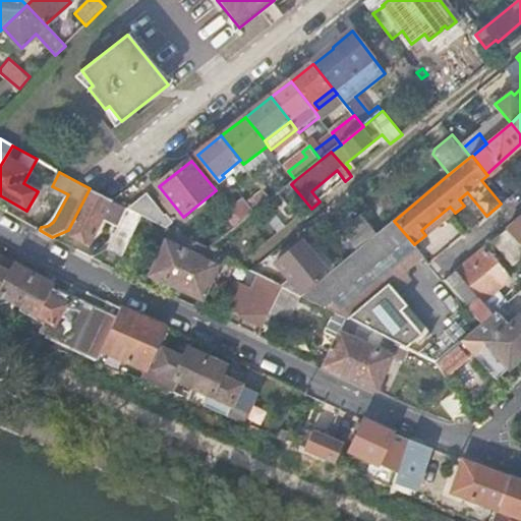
[(291,185),(280,194),(291,208),(302,197),(291,184),(290,184),(291,185)]
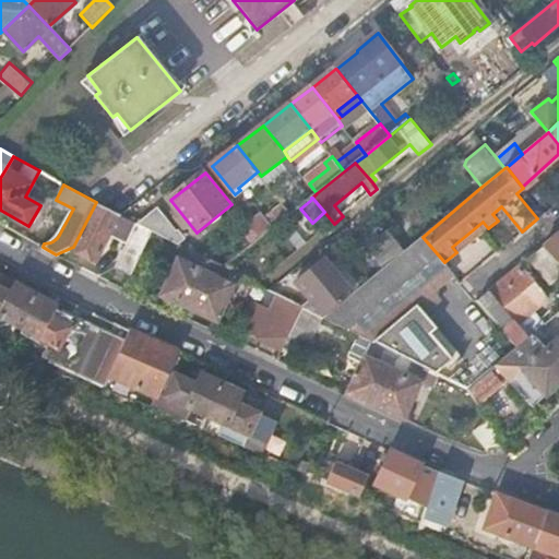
[(139,224),(96,202),(73,247),(98,261),(111,236),(128,244),(139,224)]
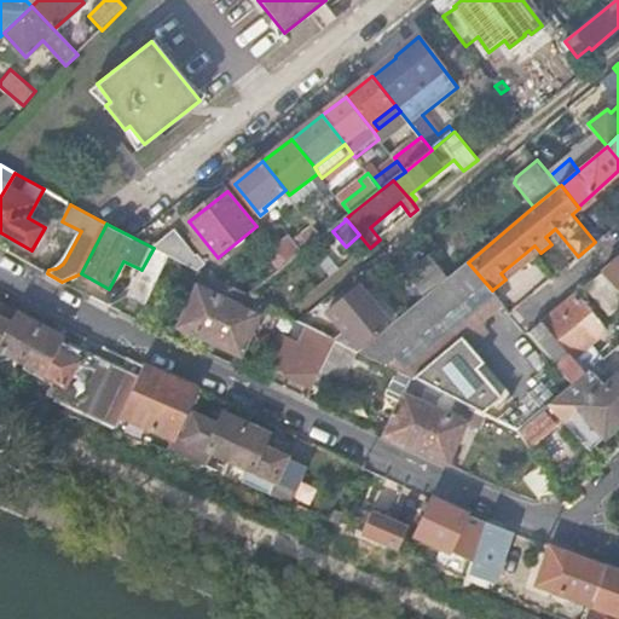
[(316,229),(282,254),(290,265),(323,238),(316,229)]
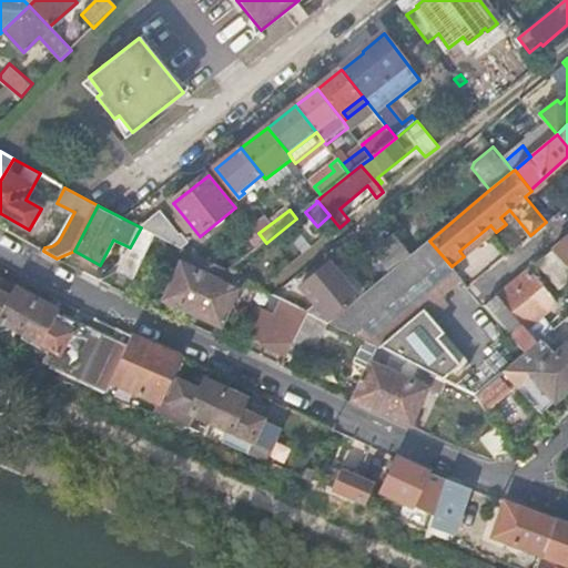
[(163,212),(142,227),(156,235),(183,249),(191,243),(183,233),(180,235),(163,212)]
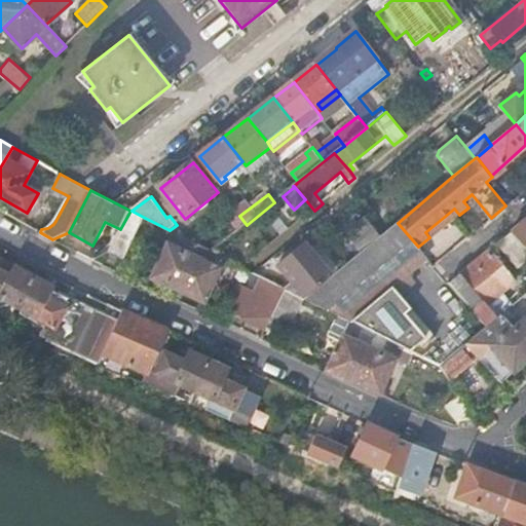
[(342,225),(365,251),(382,236),(362,210),(342,225)]
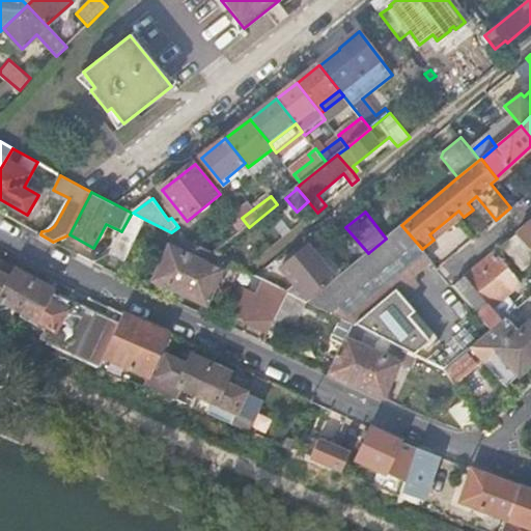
[(133,213),(132,213),(121,231),(110,254),(126,261),(146,220),(133,213)]
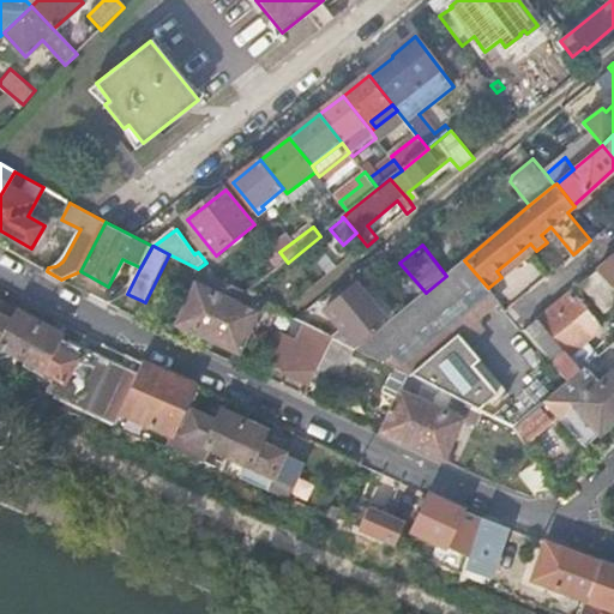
[(613,256),(597,271),(613,289),(613,256)]
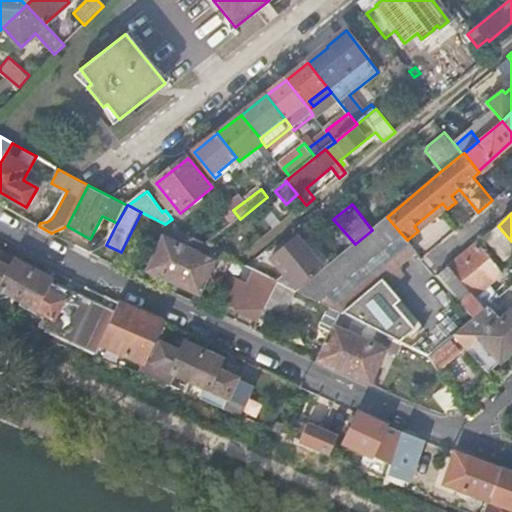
[(345,315),(366,325),(391,338),(399,342),(420,325),(396,296),(388,287),(403,275),(396,266),(415,250),(407,240),(387,217),(372,230),(355,244),(333,263),(303,287),(298,291),(329,307),(345,315)]
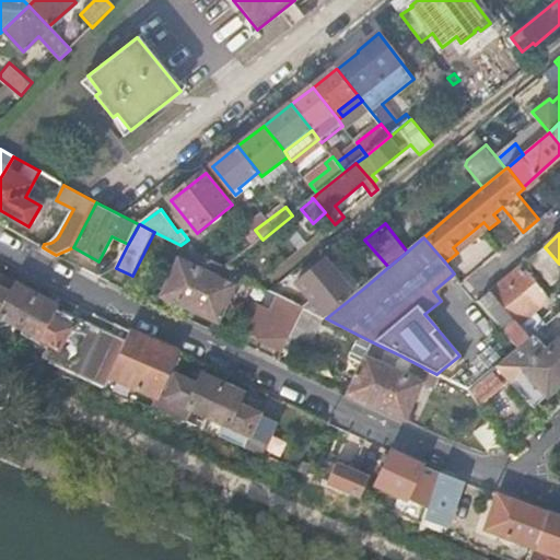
[(303,281),(331,314),(364,288),(336,254),(303,281)]
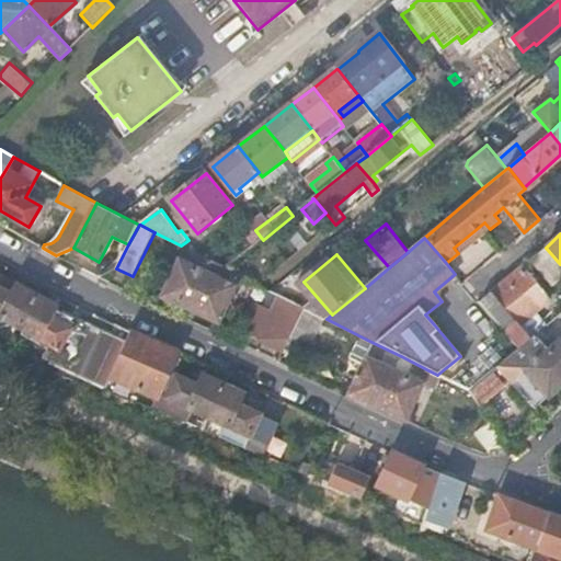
[(162,296),(191,309),(209,274),(181,260),(162,296)]
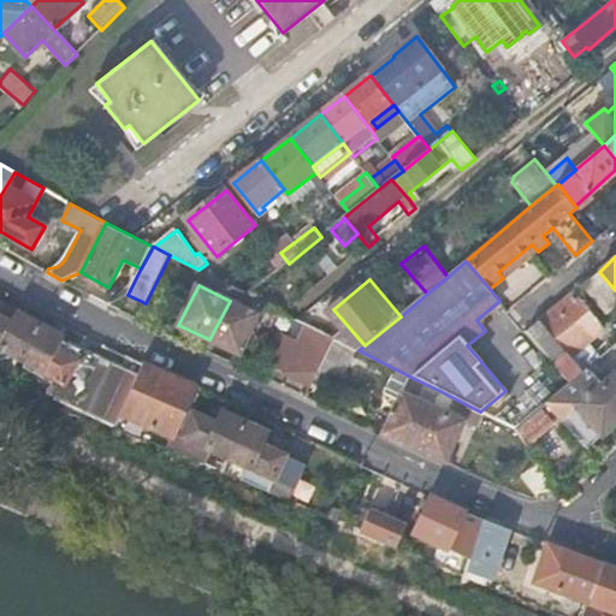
[(277,309),(249,295),(236,289),(230,301),(209,339),(240,353),(258,318),(268,324),(277,309)]
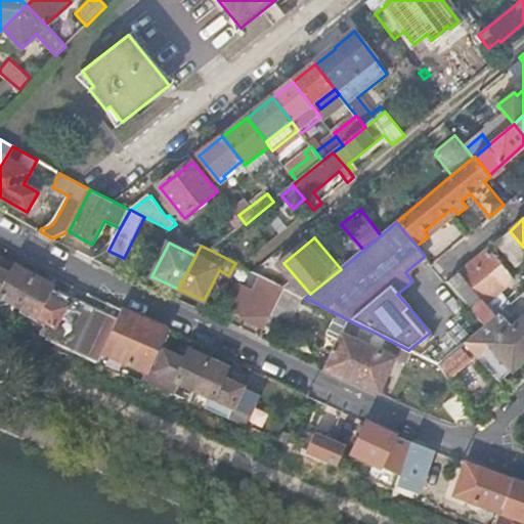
[(447,284),(483,326),(496,315),(485,302),(513,279),(488,249),(447,284)]
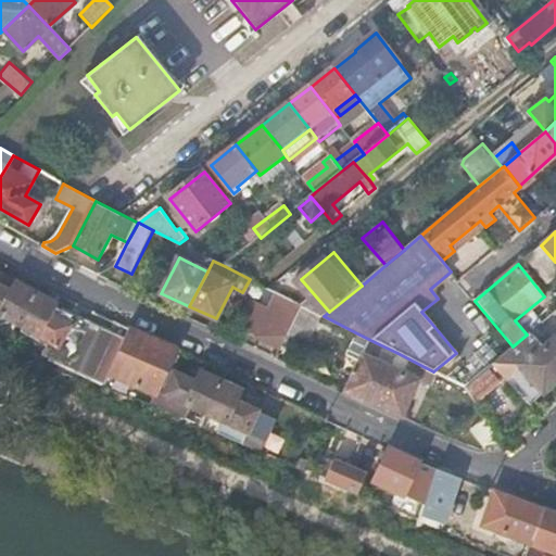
[(0,320),(9,327),(1,340),(9,343),(36,294),(0,274),(0,320)]
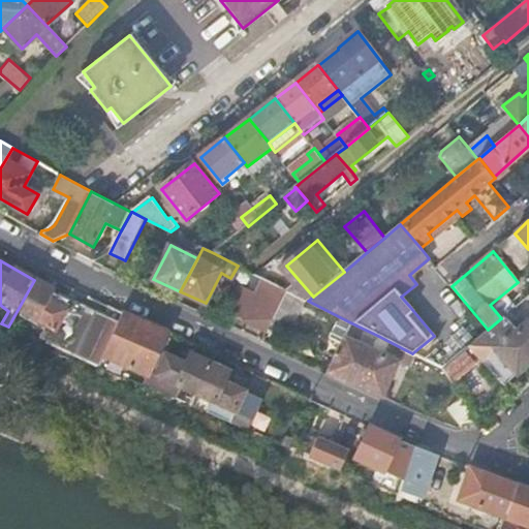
[(257,276),(238,266),(230,278),(251,288),(256,277),(257,276)]
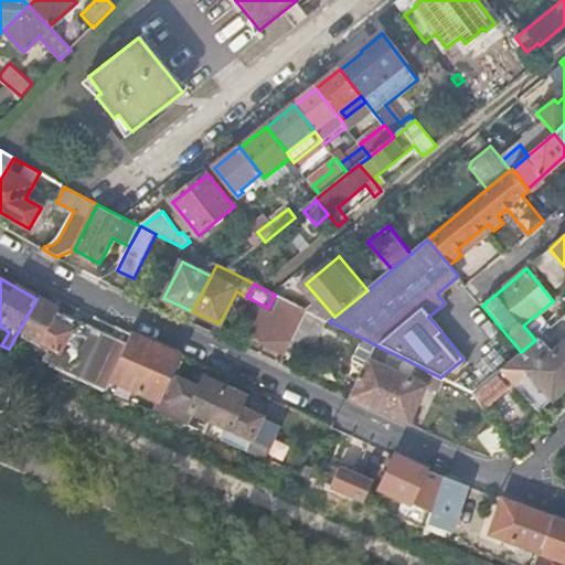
[(244,332),(286,353),(292,341),(309,311),(285,299),(284,300),(274,296),(268,308),(277,312),(275,318),(257,308),(244,332)]
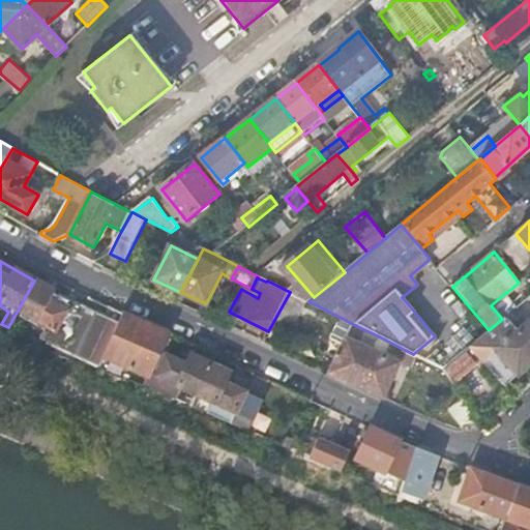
[(53,291),(34,281),(8,327),(16,330),(25,314),(48,326),(40,341),(99,365),(104,355),(123,313),(109,306),(105,315),(59,295),(56,300),(50,297),(53,291)]
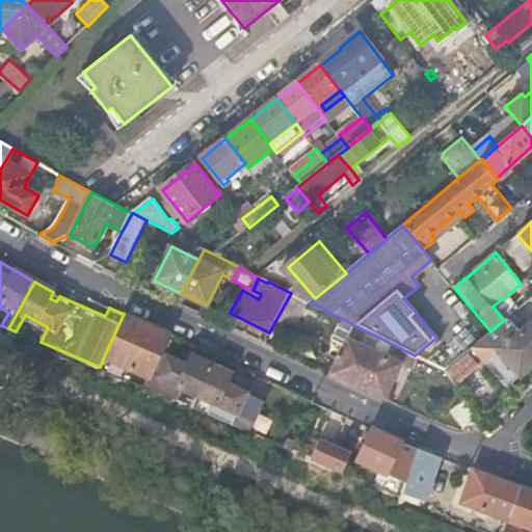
[(291,293),(275,321),(290,328),(304,300),(291,293)]
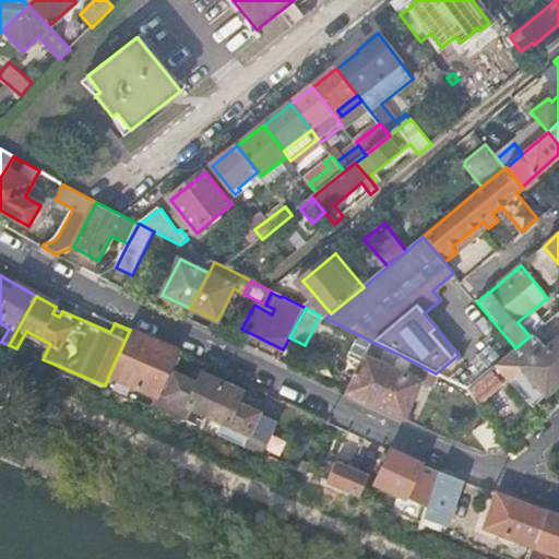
[(533,333),(558,361),(558,333),(552,341),(540,326),(533,333)]
